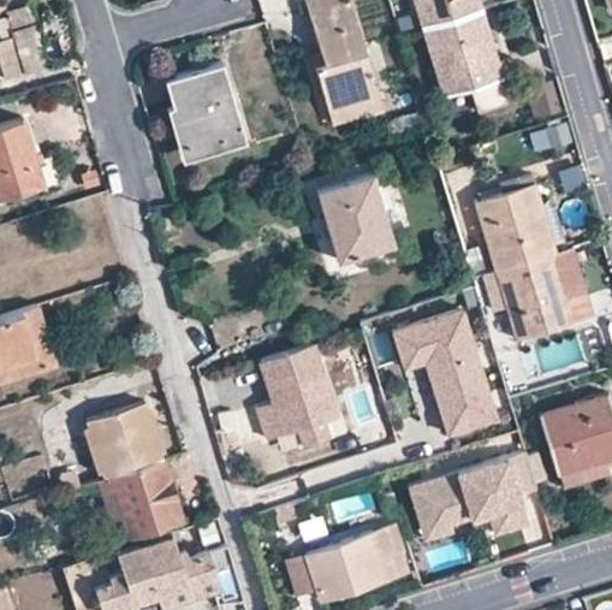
[(318,77),(332,126),(384,111),(349,0),(303,0),(322,65),(326,75),(318,77)]
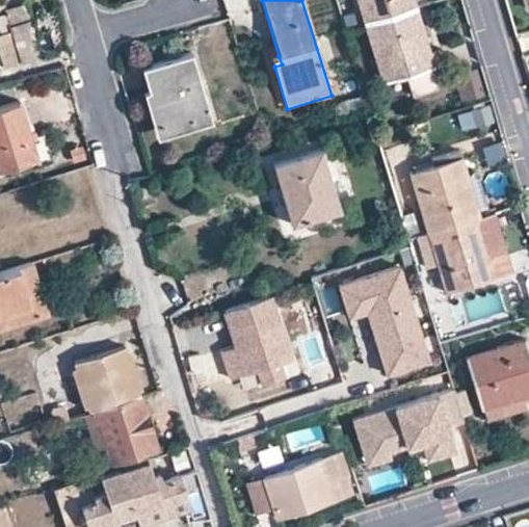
[(359,0),(366,24),(414,9),(411,0),(359,0)]
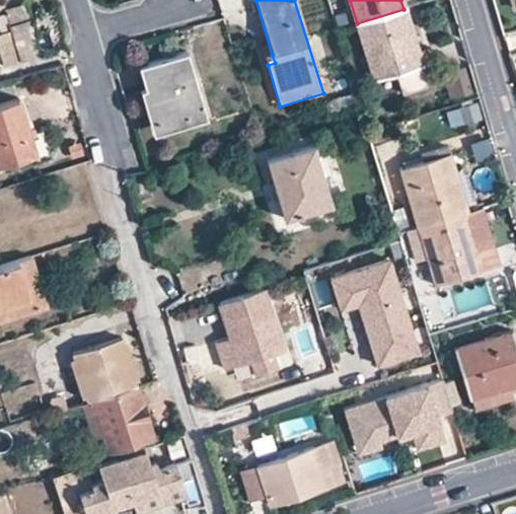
[(515,0),(507,0),(512,15),(515,13),(515,0)]
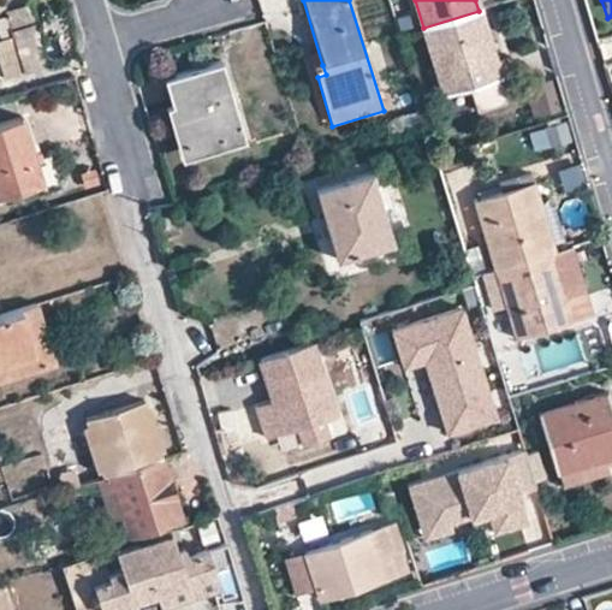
[(497,82),(500,81),(479,11),(423,28),(445,98),(468,90),(475,114),(504,105),(497,82)]
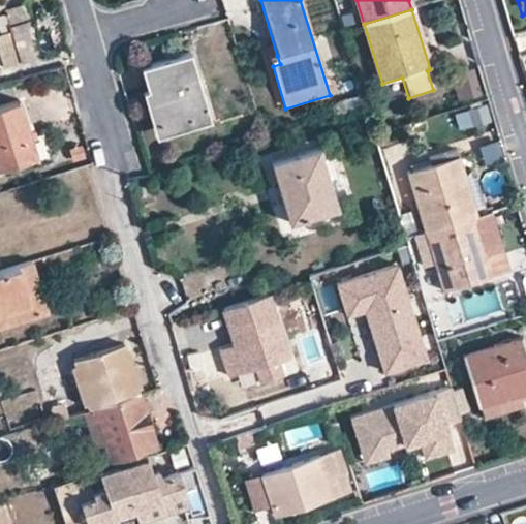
[(20,11),(7,16),(12,33),(22,64),(34,61),(25,28),(20,11)]
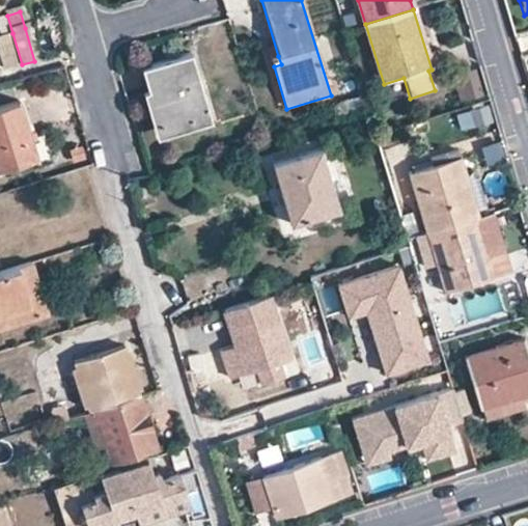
[(0,17),(0,30),(2,36),(12,33),(7,16),(0,17)]
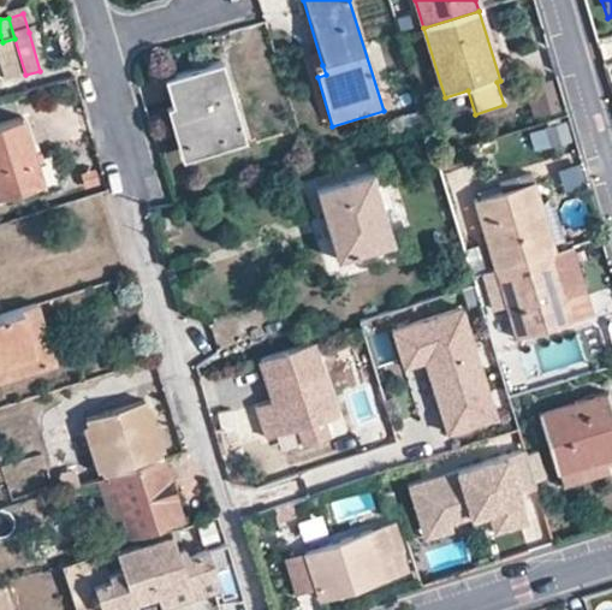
[(43,43),(40,30),(29,33),(40,71),(51,67),(43,43)]
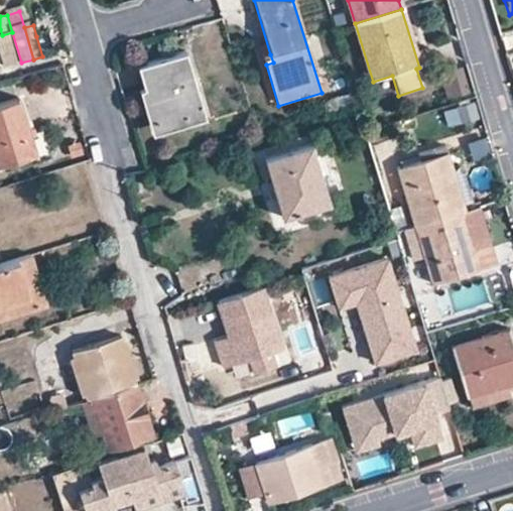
[(0,35),(0,52),(5,68),(21,62),(12,32),(2,35),(0,35)]
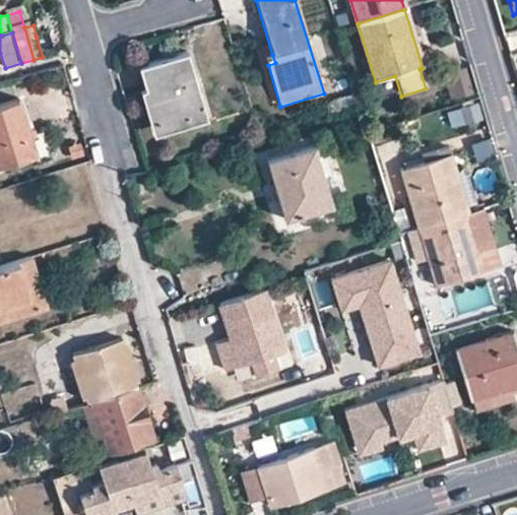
[(275,63),(272,55),(266,56),(268,65),(275,63)]
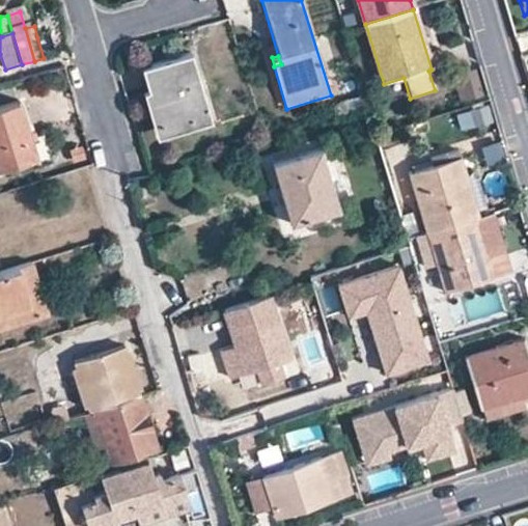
[(212,123),(192,57),(143,72),(150,94),(161,130),(190,120),(192,130),(212,123)]
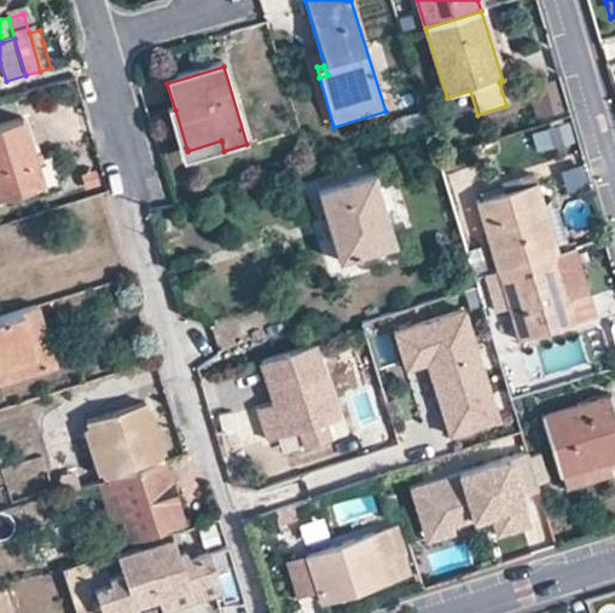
[(537,119),(563,111),(555,82),(528,90),(537,119)]
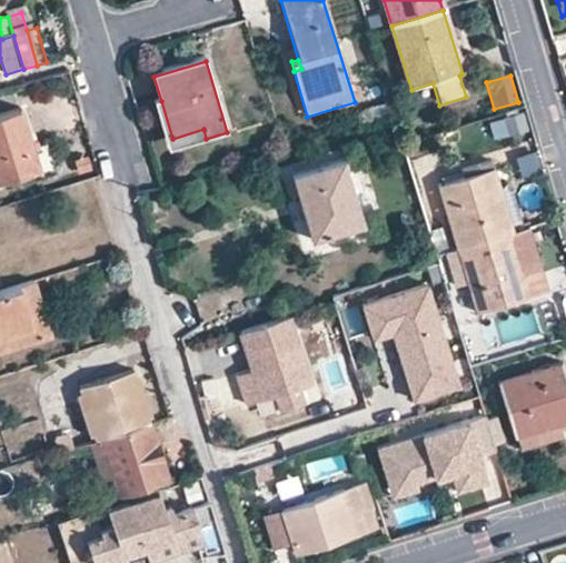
[(172,139),(161,101),(154,103),(168,150),(206,139),(204,129),(172,139)]
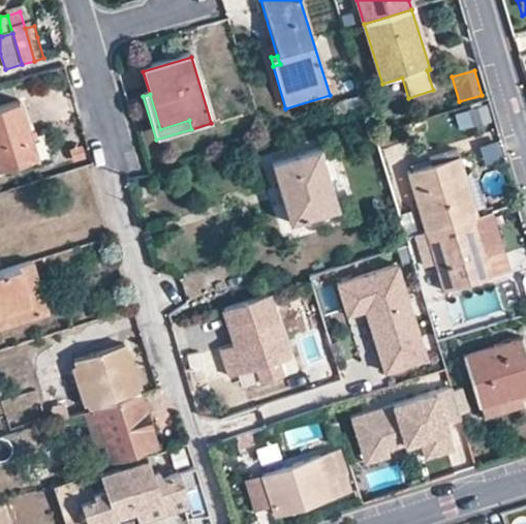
[(0,109),(0,171),(36,161),(29,137),(19,103),(0,109)]
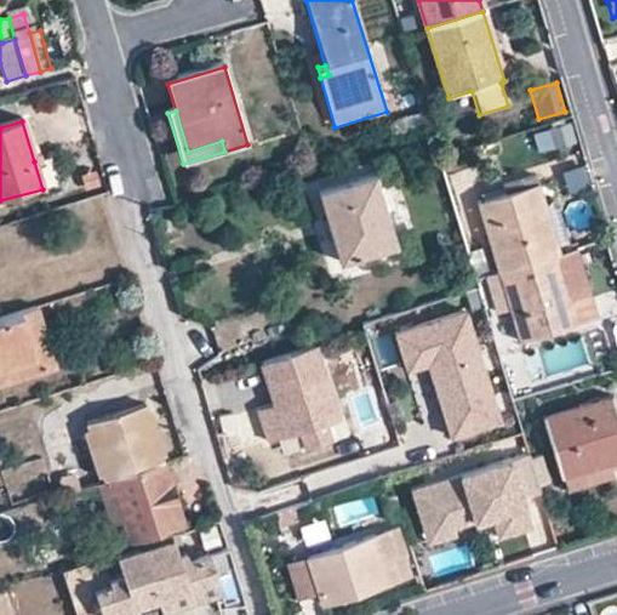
[(34,161),(43,189),(44,197),(63,191),(53,157),(34,161)]
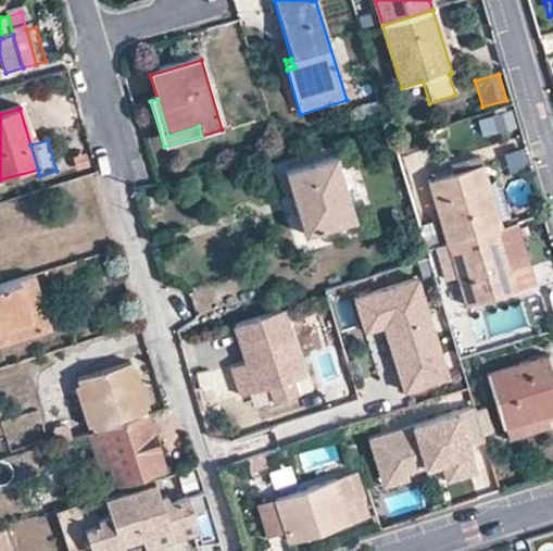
[(74,161),(77,174),(90,168),(88,158),(74,161)]
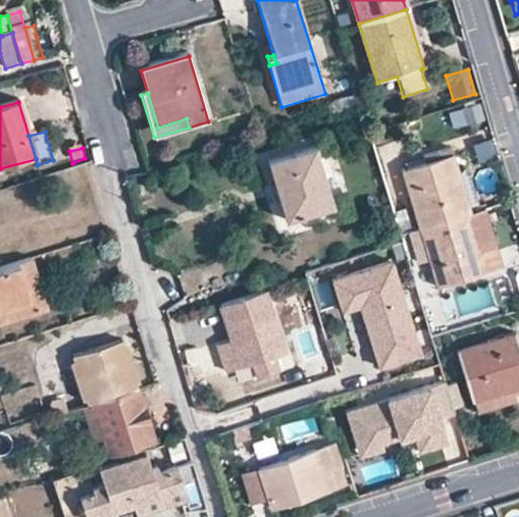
[(268,162),(286,221),(332,208),(315,148),(268,162)]
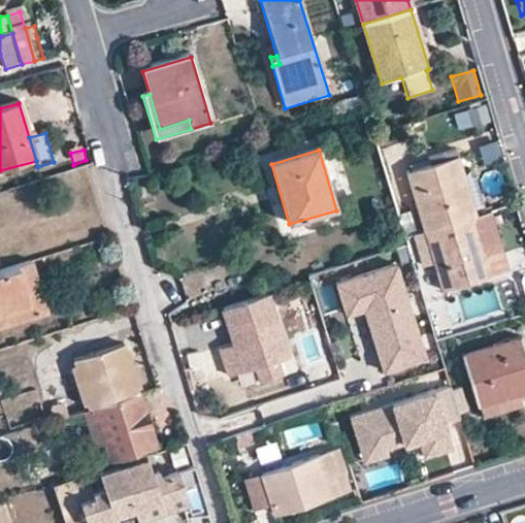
[(409,174),(428,234),(474,220),(456,160),(409,174)]
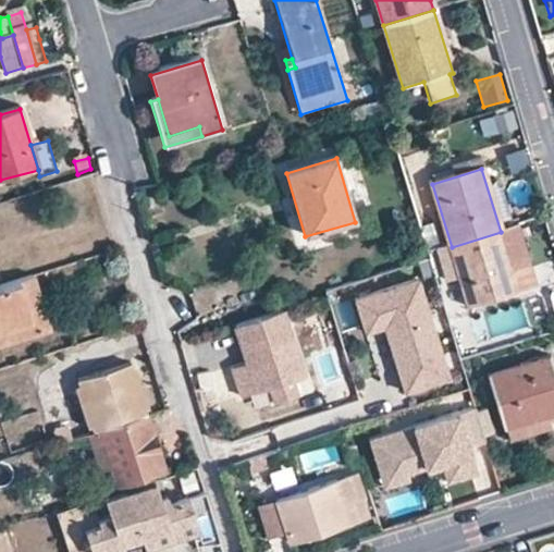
[(536,287),(517,227),(501,232),(452,247),(471,308),(536,287)]
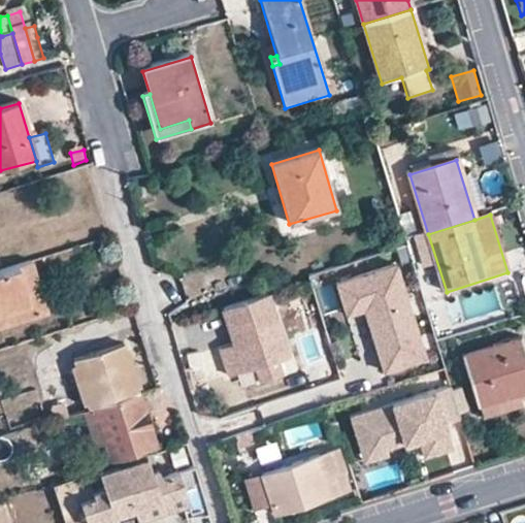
[(0,273),(0,328),(39,317),(31,291),(39,288),(32,264),(0,273)]
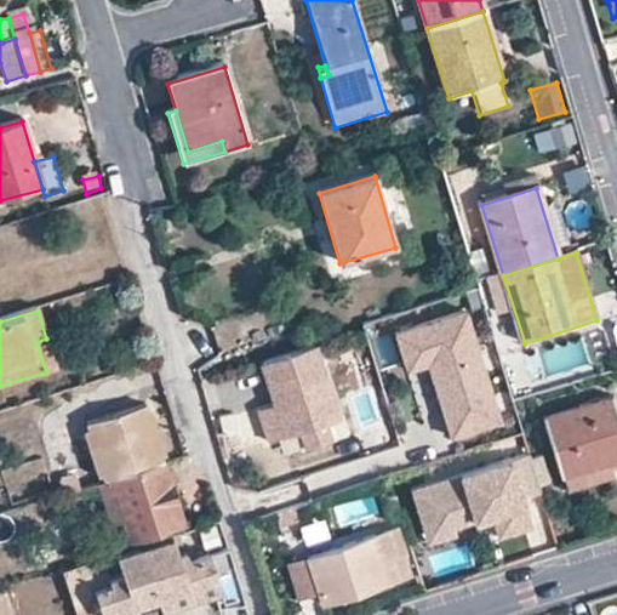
[(469,313),(398,334),(409,371),(429,365),(451,439),(501,425),(469,313)]
